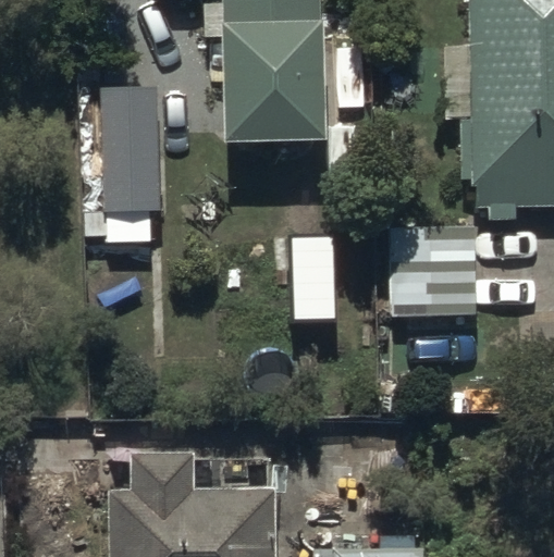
[(321,0),(223,0),(225,109),(231,120),(231,135),(242,141),(307,140),(324,116),(321,0)]
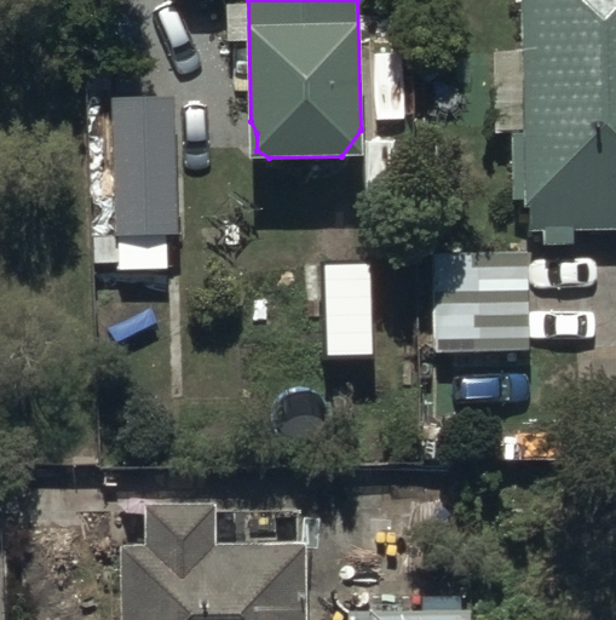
[(615,0),(522,0),(524,133),(513,133),(514,201),(523,201),(524,210),(530,210),(530,233),(541,233),(545,246),(574,246),(573,227),(615,224),(615,0)]
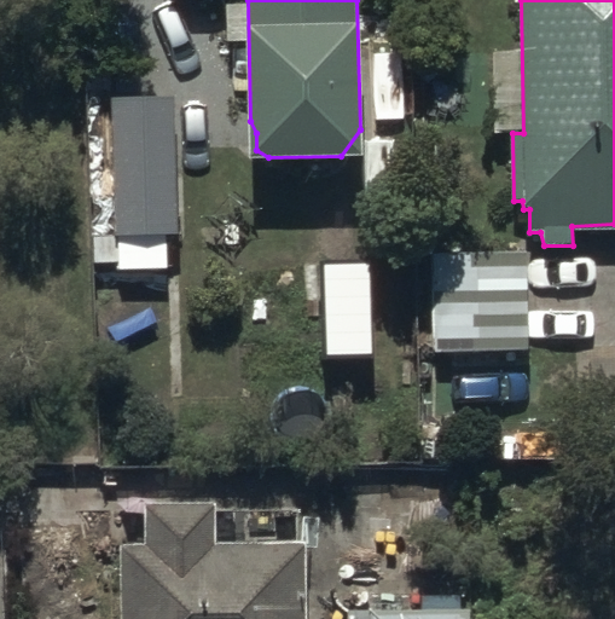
[(172,98),(111,102),(120,270),(169,267),(168,233),(179,232),(172,98)]
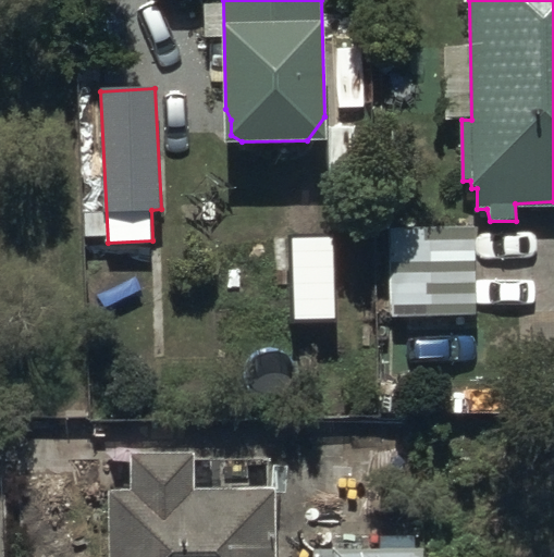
[(475,232),(395,232),(395,312),(405,312),(405,359),(483,359),(483,327),(474,320),(475,232)]
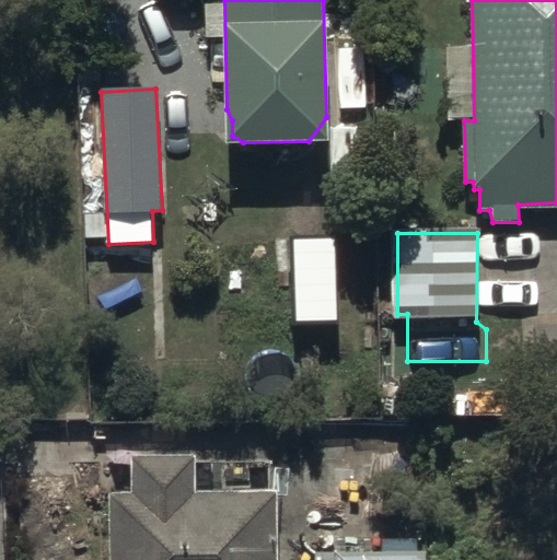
[(193,496),(192,456),(134,457),(135,492),(114,493),(108,501),(108,559),(278,559),(277,494),(193,496)]
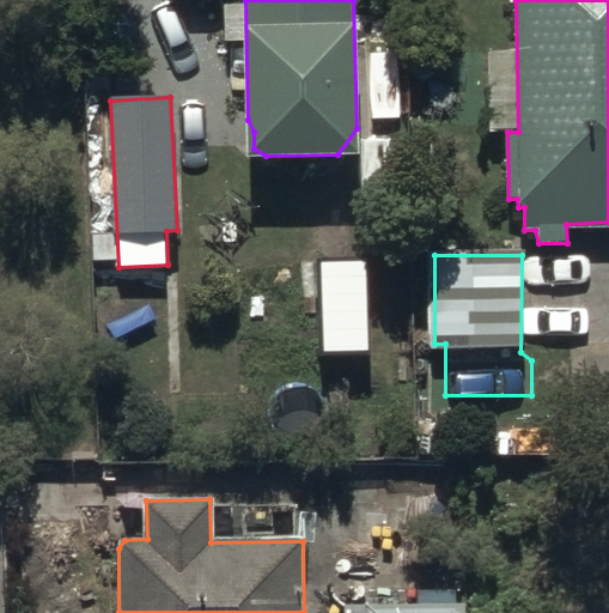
[(464,612),(464,602),(349,606),(348,612),(464,612)]
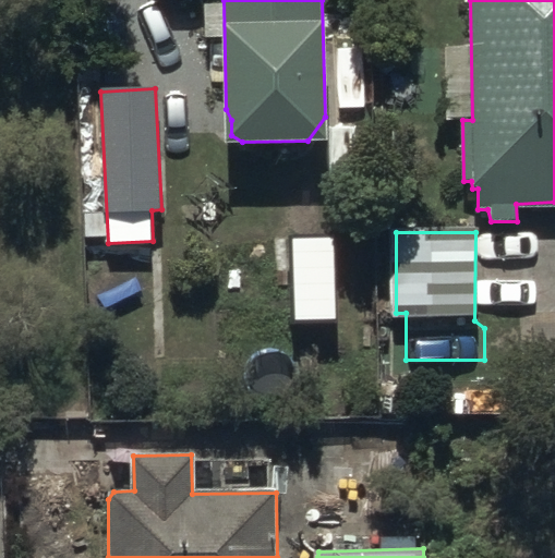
All buildings are outlined.
